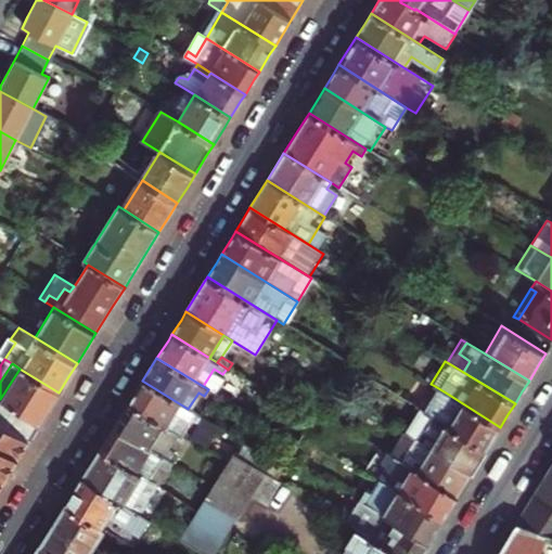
[(20,369),(0,399),(0,421),(29,439),(48,410),(59,393),(20,369)]
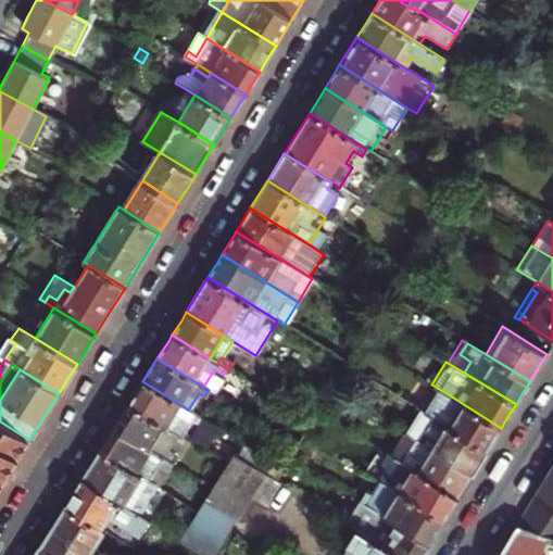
[(199,416),(188,410),(142,381),(137,390),(128,404),(176,434),(178,436),(189,419),(195,423),(199,416)]
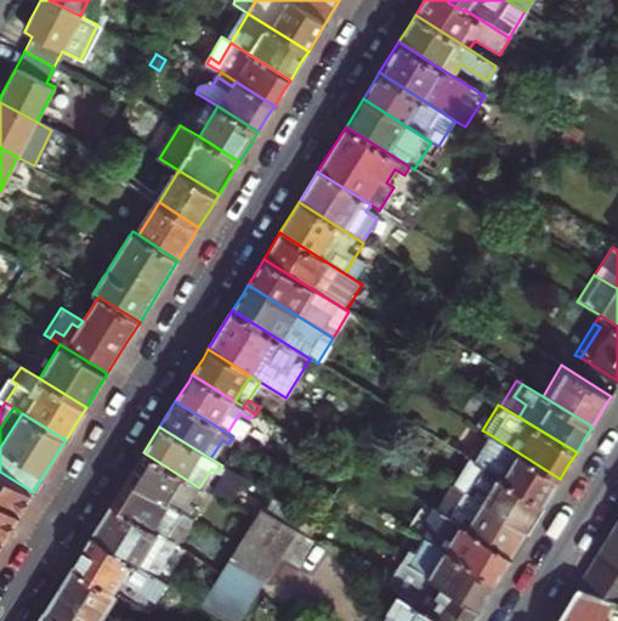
[(554,490),(560,479),(503,442),(487,433),(475,451),(470,449),(466,457),(469,458),(487,469),(544,504),(554,490)]
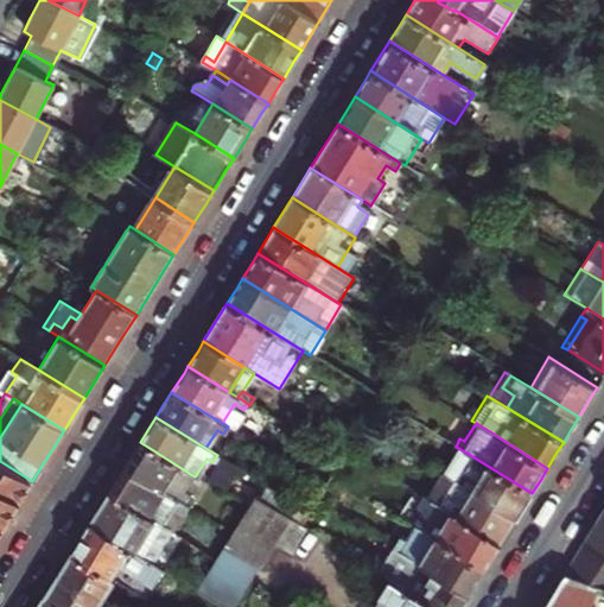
[(135,450),(126,466),(144,476),(141,482),(159,493),(160,491),(177,500),(182,503),(186,506),(190,501),(180,495),(192,475),(140,442),(135,450)]
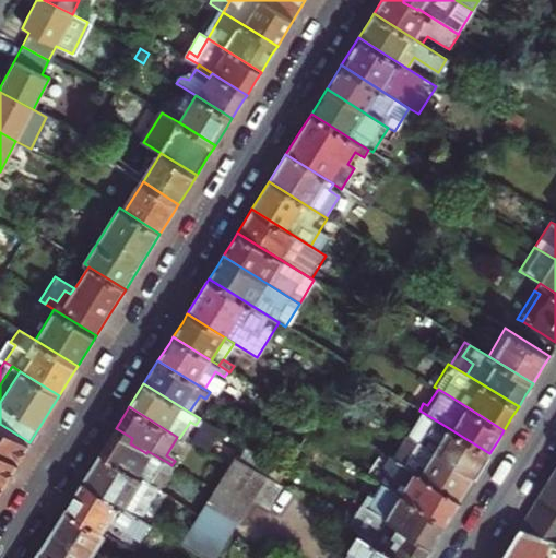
[(489,453),(438,422),(422,412),(407,435),(475,476),(484,462),(489,453)]
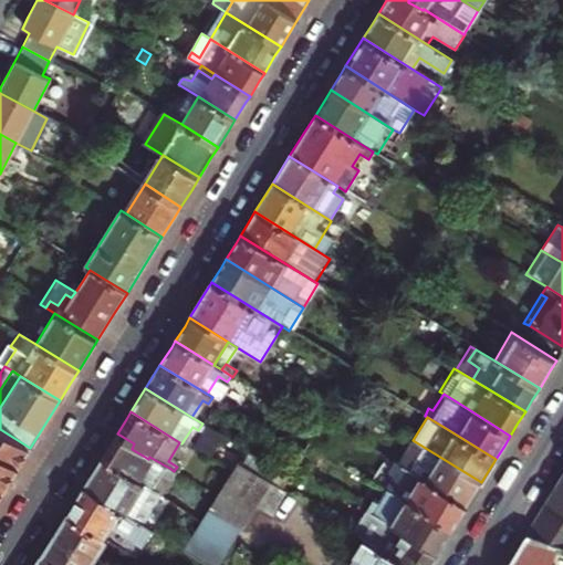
[(30,448),(0,429),(0,498),(30,448)]
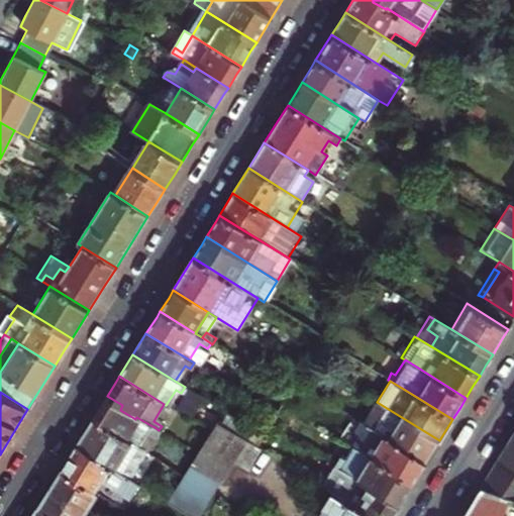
[(102,404),(92,419),(136,447),(150,425),(136,417),(135,419),(120,410),(122,405),(107,396),(102,404)]
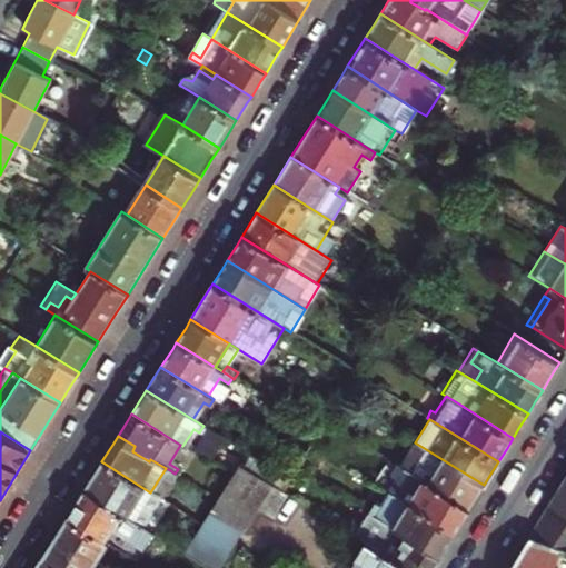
[(477,496),(484,485),(415,442),(399,467),(469,509),(477,496)]
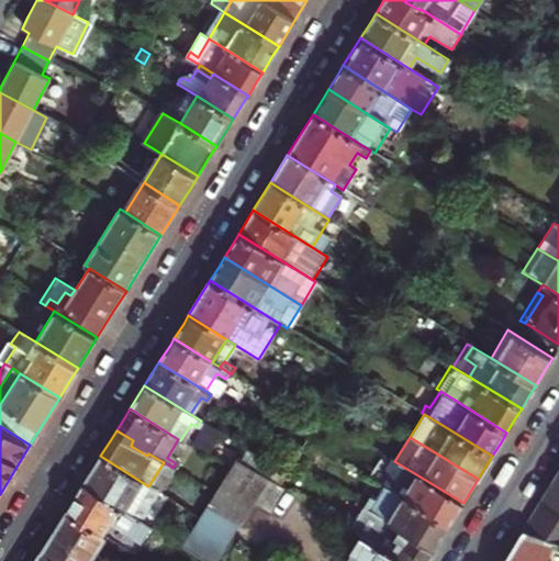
[(148,486),(100,456),(92,468),(82,484),(140,520),(157,492),(148,486)]
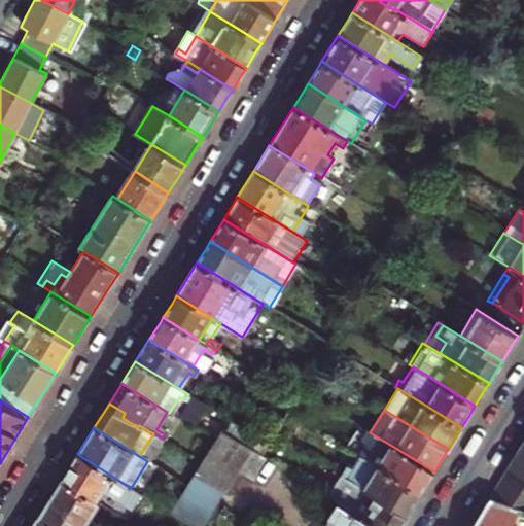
[(434,471),(370,432),(368,430),(362,440),(367,443),(359,456),(420,493),(429,479),(434,471)]
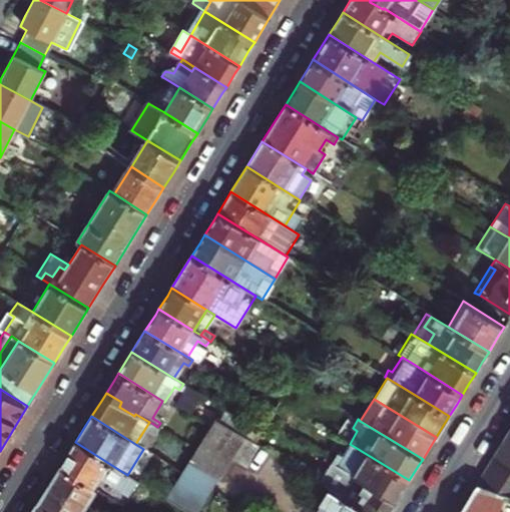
[(195,450),(188,461),(214,478),(227,457),(239,465),(252,443),(239,435),(214,420),(195,450)]
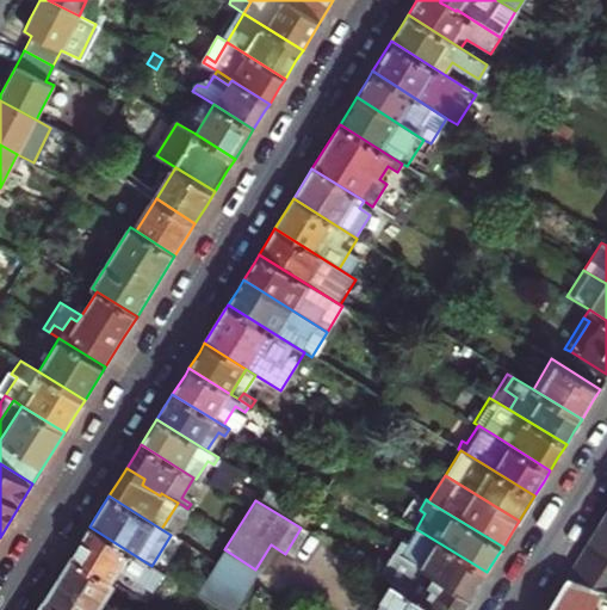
[(183,505),(178,503),(161,529),(171,535),(172,535),(185,515),(179,511),(183,505)]
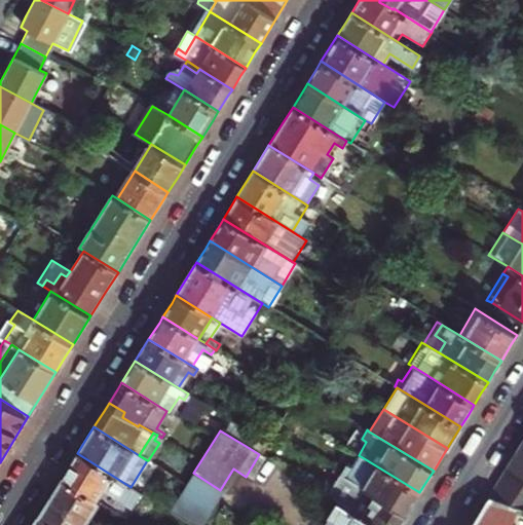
[(246,446),(259,454),(267,443),(259,438),(253,435),(246,446)]
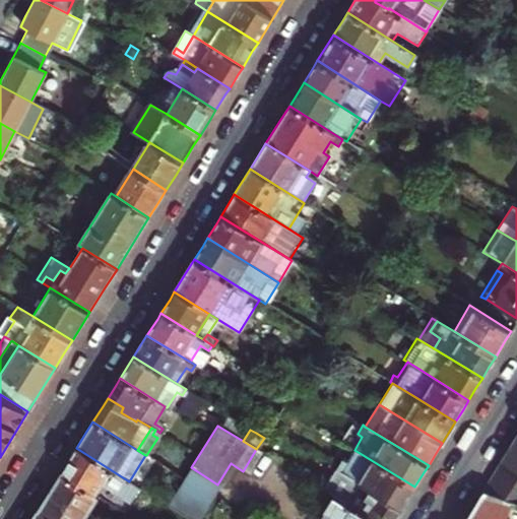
[(516,503),(516,437),(508,453),(483,492),(510,501),(516,503)]
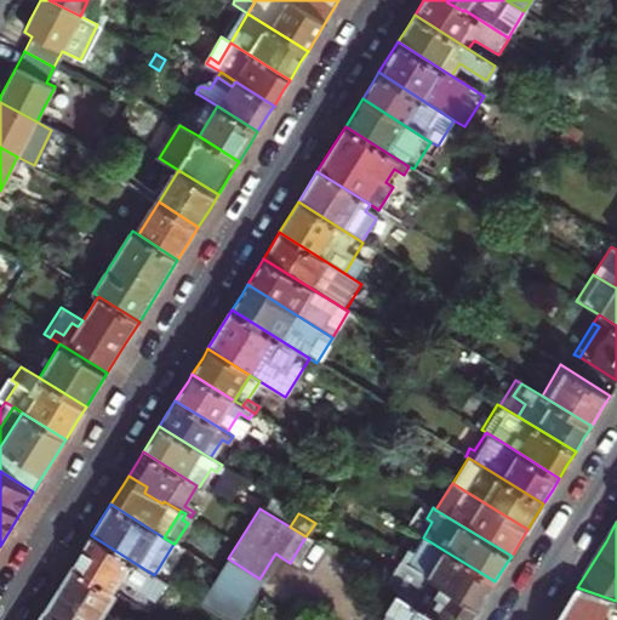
[(84,547),(72,566),(112,591),(121,578),(154,599),(166,581),(154,575),(91,535),(84,547)]
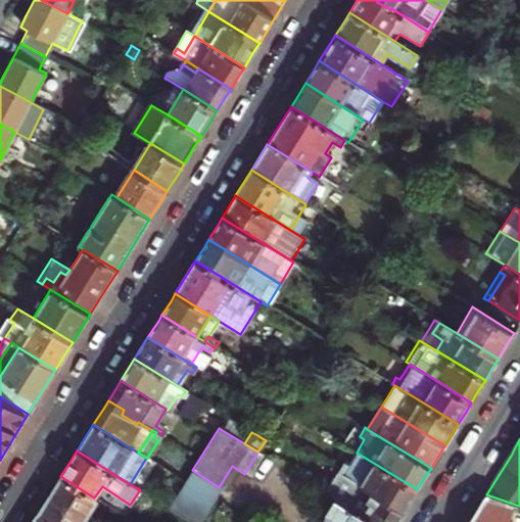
[(412,499),(417,489),(357,453),(348,465),(343,462),(337,471),(404,511),(412,499)]
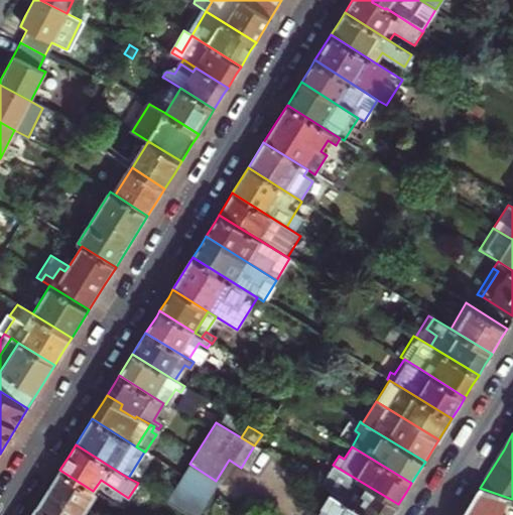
[(197,453),(187,447),(173,469),(182,475),(189,464),(197,453)]
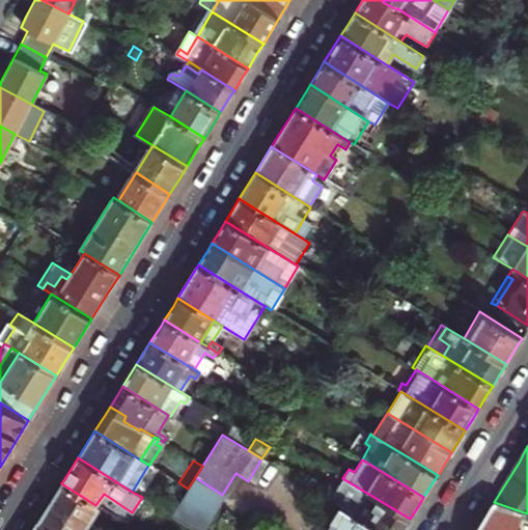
[(200,529),(222,495),(195,477),(188,489),(171,515),(194,529),(200,529)]
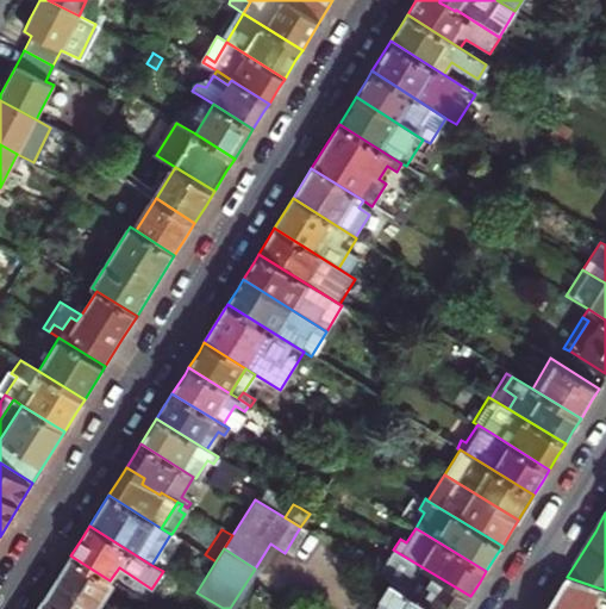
[(470,596),(393,550),(379,575),(391,582),(404,590),(435,608),(462,608),(463,607),(470,596)]
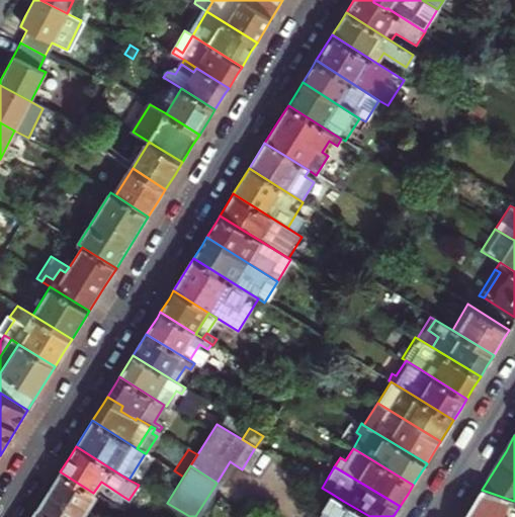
[(93,493),(60,471),(52,486),(36,509),(50,516),(89,516),(92,513),(87,510),(96,495),(93,493)]
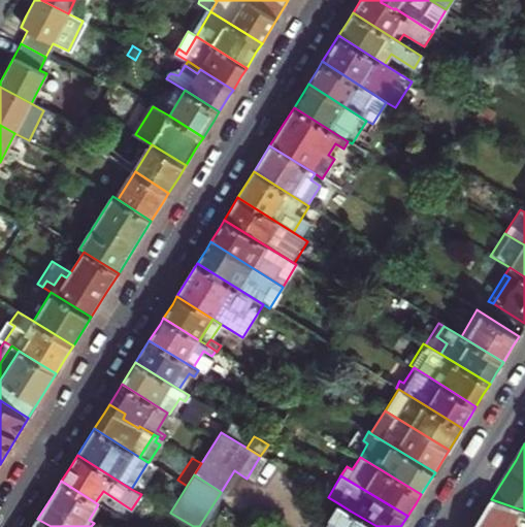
[(518,508),(491,499),(481,517),(509,526),(512,526),(518,508)]
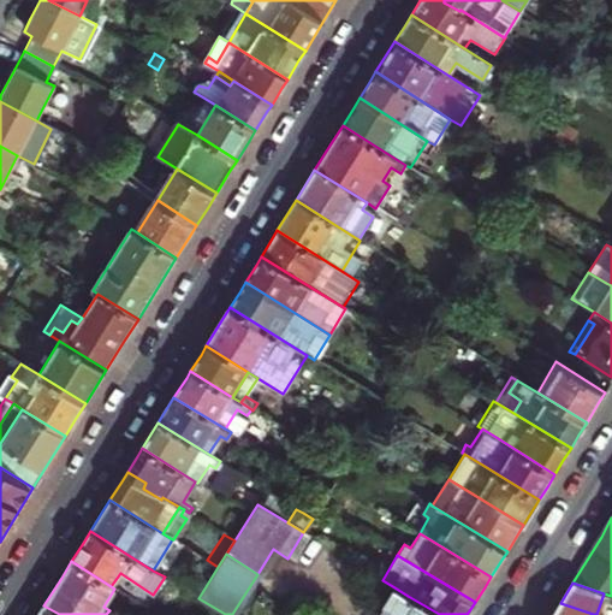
[(394,587),(384,604),(399,614),(439,614),(408,596),(394,587)]
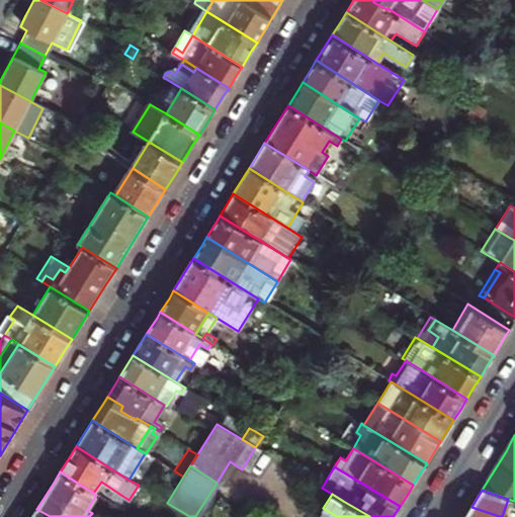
[(312,498),(306,495),(299,505),(305,509),(312,498)]
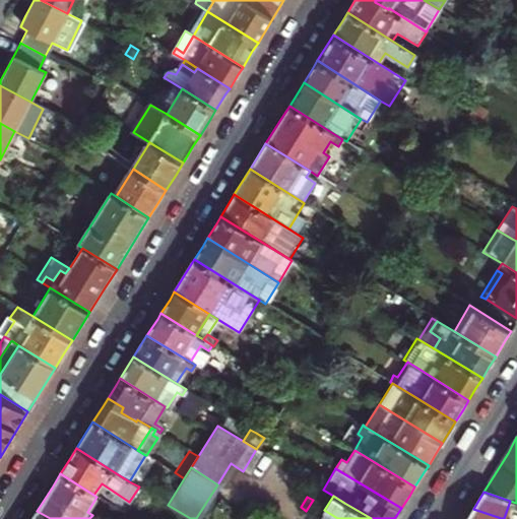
[(501,518),(473,509),(467,518),(501,518)]
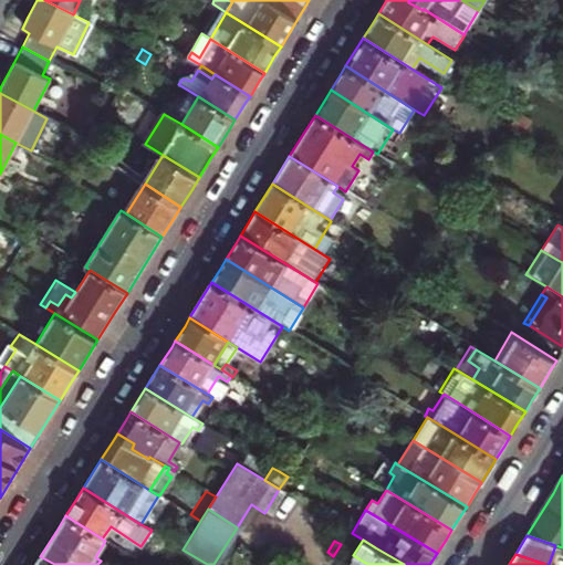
[(367,564),(353,555),(346,564),(367,564)]
